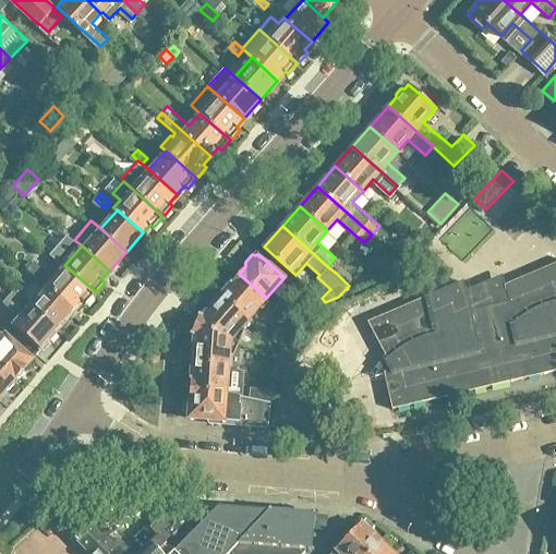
[(96,292),(64,265),(60,261),(50,272),(36,259),(28,266),(48,284),(76,309),(83,301),(86,303),(95,294),(94,293),(96,292)]
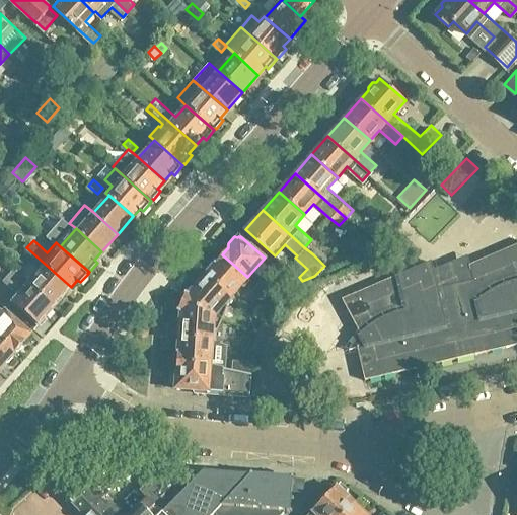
[(366,377),(516,342),(516,242),(470,263),(471,268),(458,270),(449,271),(435,270),(433,259),(344,297),(362,332),(357,337),(354,341),(350,347),(359,345),(366,377)]
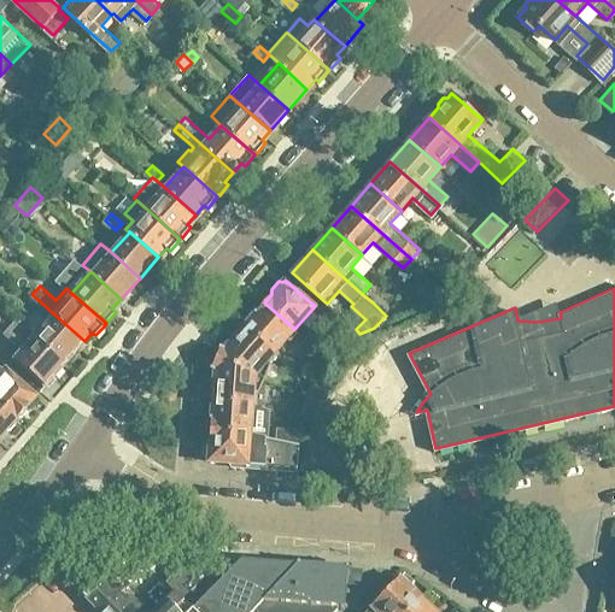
[(294,329),(264,302),(257,311),(253,310),(246,318),(247,323),(246,324),(276,349),(294,329)]
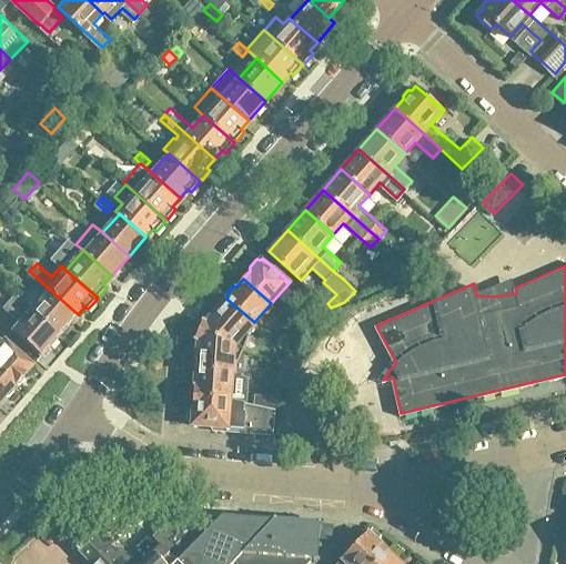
[(78,314),(49,289),(48,290),(50,291),(33,310),(60,334),(78,314)]
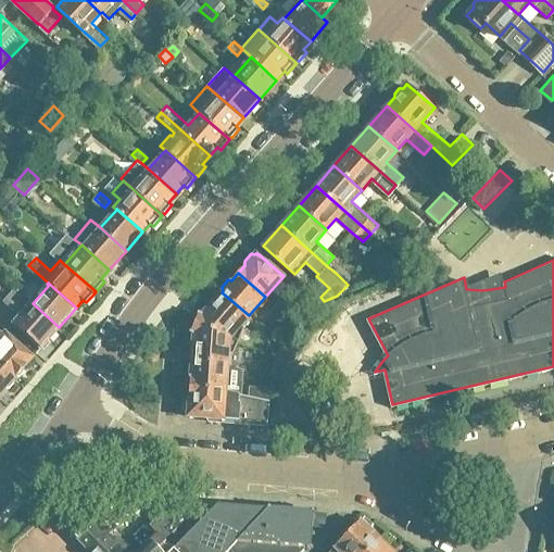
[(59,327),(33,303),(14,287),(4,299),(21,313),(14,322),(41,346),(59,327)]
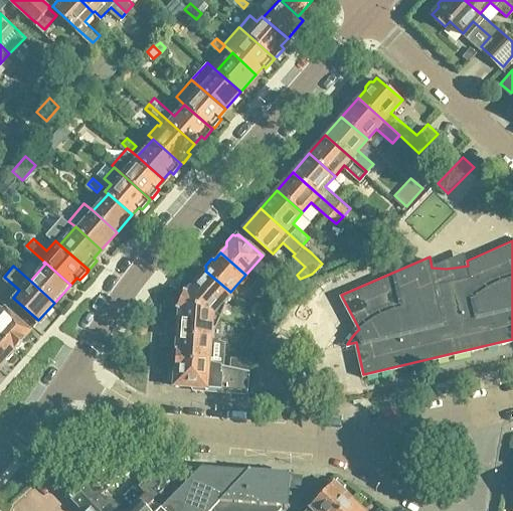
[(230,292),(205,271),(188,291),(185,290),(181,298),(213,312),(223,300),(226,303),(233,295),(230,292)]
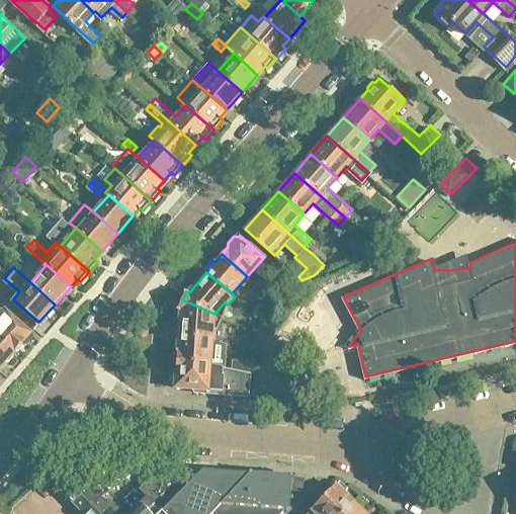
[(262,274),(257,282),(269,289),(274,282),(262,274)]
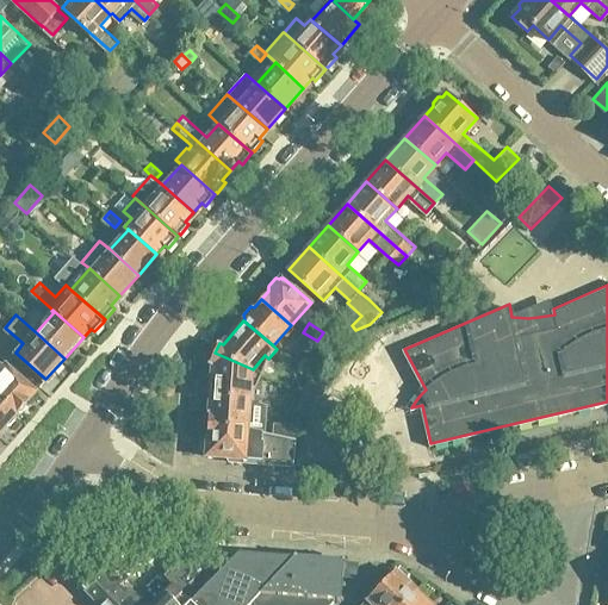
[(317,341),(303,332),(297,341),(310,350),(317,341)]
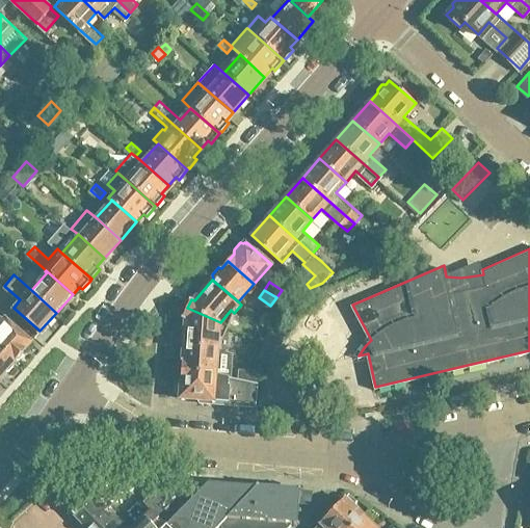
[(219,337),(220,322),(187,308),(184,316),(186,319),(184,345),(218,346),(223,347),(223,338),(219,337)]
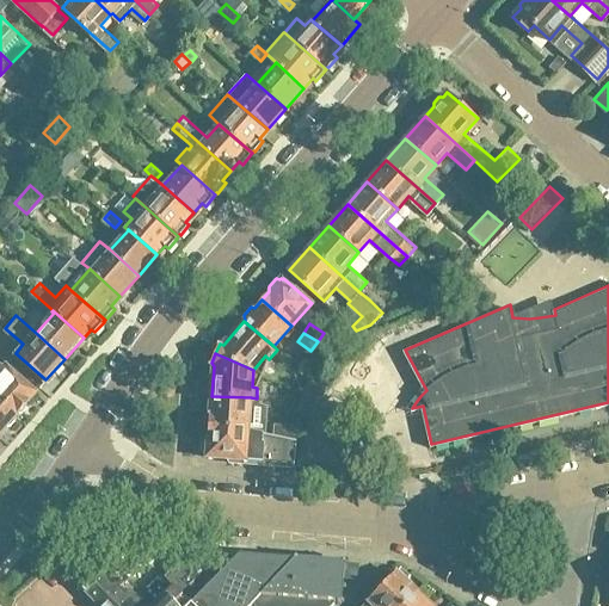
[(308,369),(291,358),(288,366),(303,376),(308,369)]
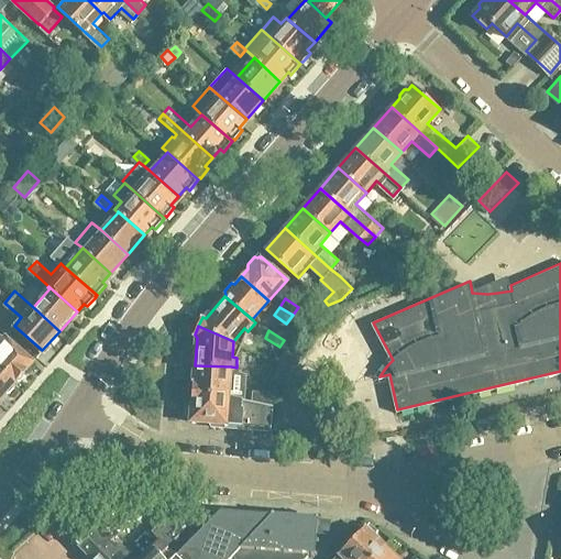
[(34,360),(7,335),(0,341),(0,363),(18,380),(20,377),(22,377),(26,373),(26,370),(29,368),(28,366),(34,360)]
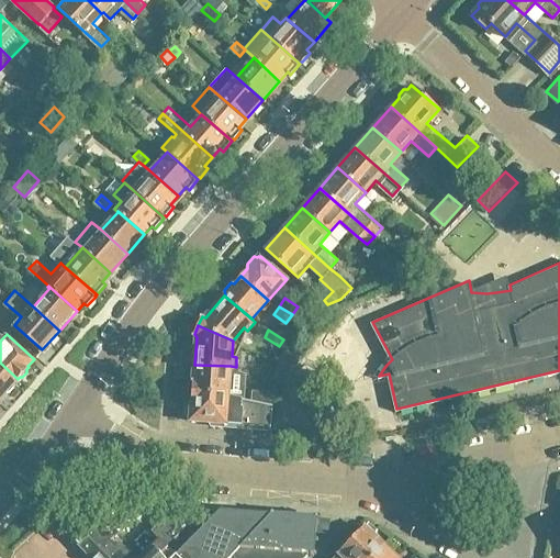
[(287,382),(293,365),(281,360),(275,378),(287,382)]
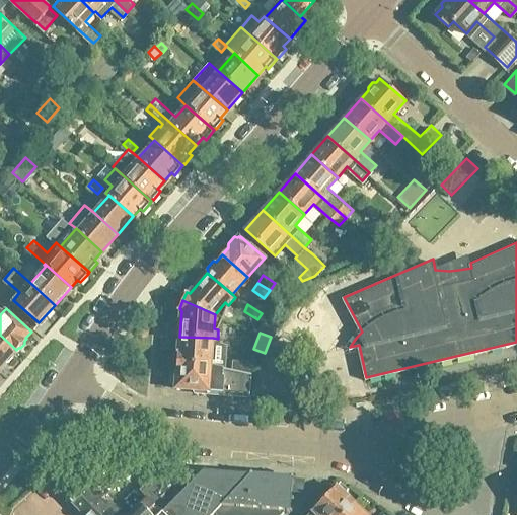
[(16,350),(0,335),(0,367),(0,368),(8,359),(10,359),(13,355),(14,352),(15,350),(16,351),(16,350)]
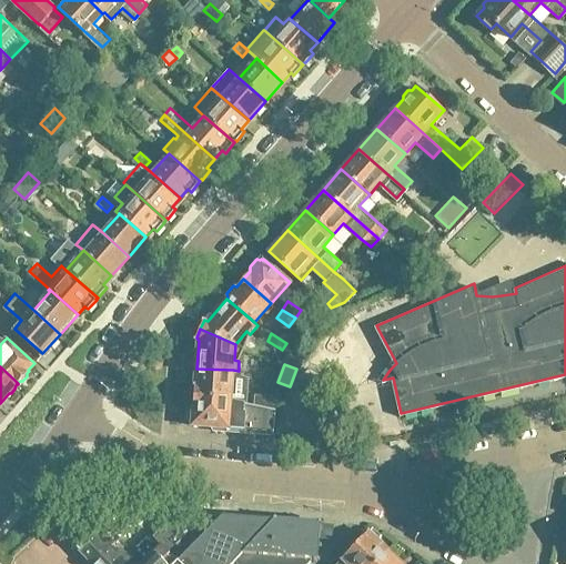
[(250,375),(239,371),(233,370),(196,369),(196,371),(192,372),(192,382),(195,385),(194,395),(231,398),(249,402),(250,375)]
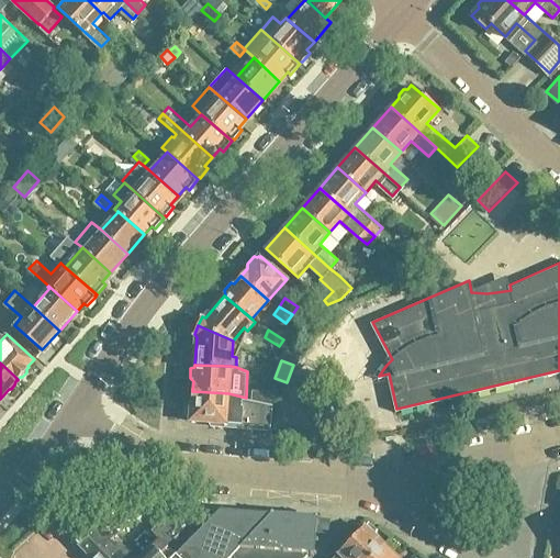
[(254,388),(253,399),(271,403),(272,389),(254,388)]
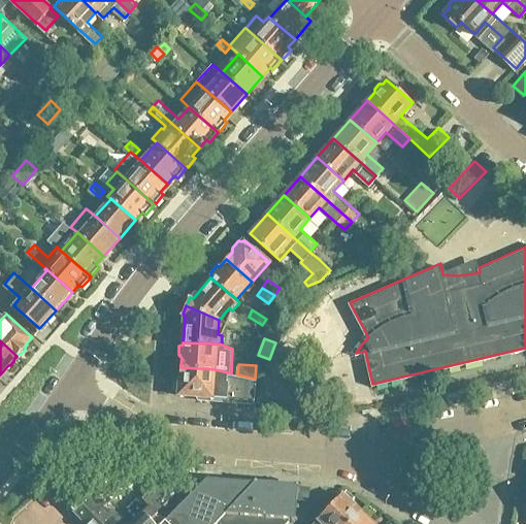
[(237,374),(231,373),(215,369),(181,367),(179,380),(176,381),(175,388),(178,391),(178,392),(179,393),(198,394),(199,397),(208,398),(211,395),(221,396),(224,399),(254,401),(255,379),(237,374)]
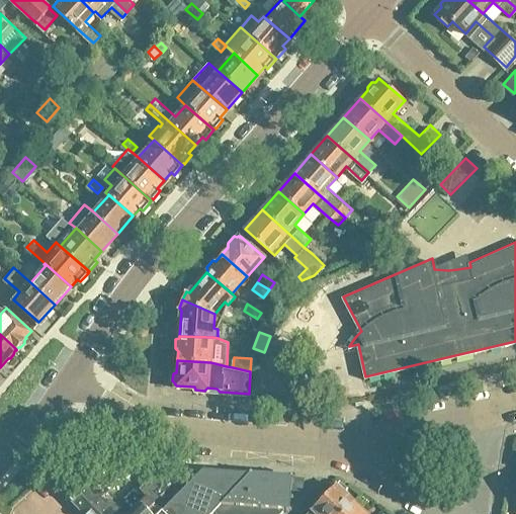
[(125,473),(127,473),(126,462),(60,472),(58,484),(85,512),(100,496),(103,499),(110,491),(110,486),(113,486),(112,479),(125,477),(125,473)]
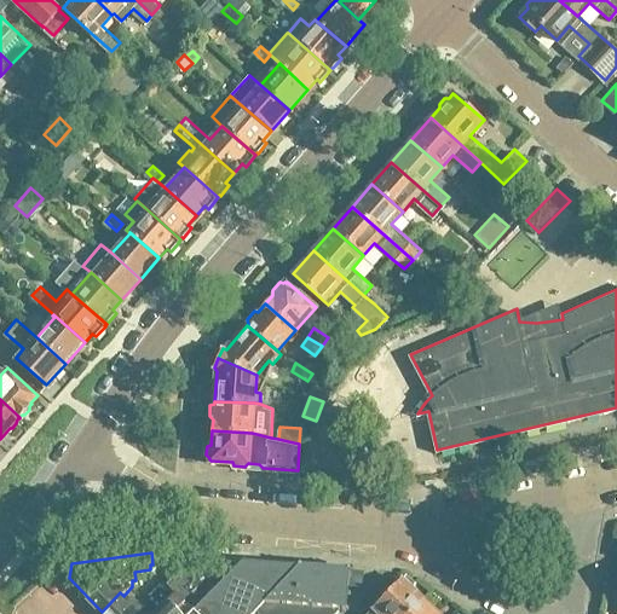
[(263,613),(258,609),(267,600),(299,563),(195,555),(167,584),(173,590),(176,592),(153,613),(263,613)]
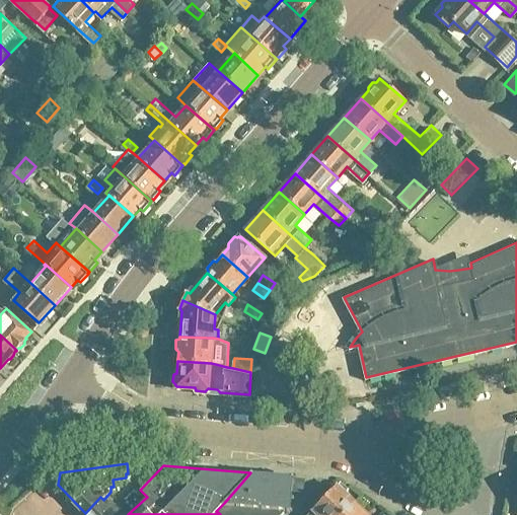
[(291,508),(293,476),(250,472),(224,503),(216,511),(220,514),(277,514),(286,507),(291,508)]
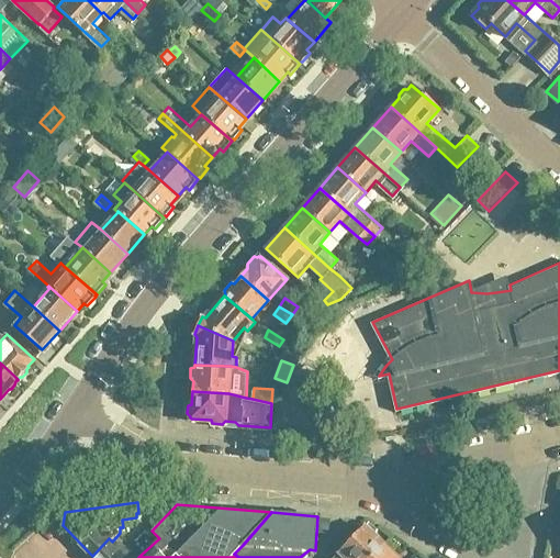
[(367,557),(383,543),(365,524),(331,557),(367,557)]
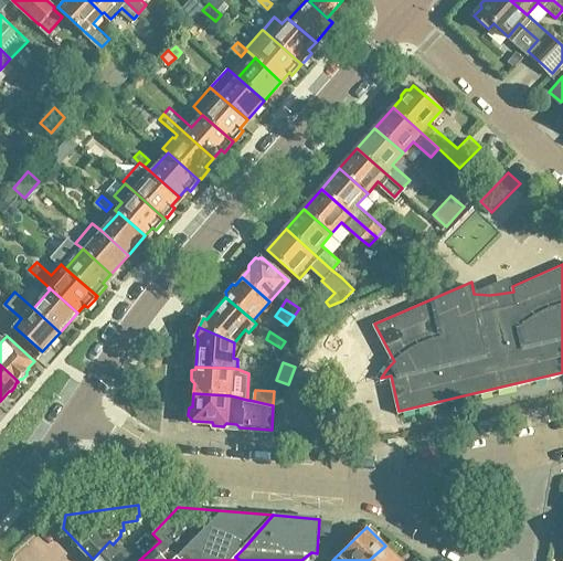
[(95,560),(136,560),(158,539),(152,533),(149,530),(131,547),(120,536),(113,544),(109,541),(93,559),(95,560)]
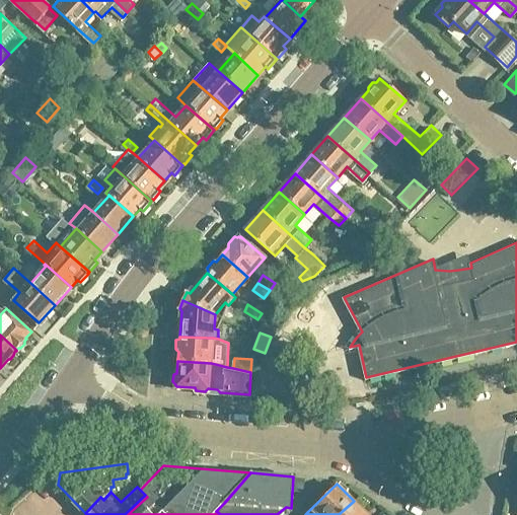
[(367,514),(354,501),(339,514),(367,514)]
